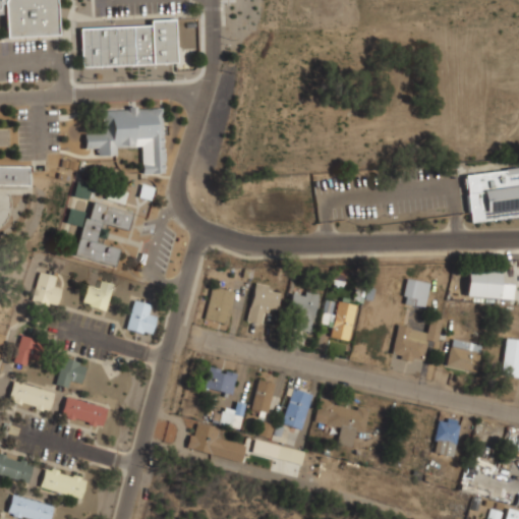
[(0,0),(60,0),(62,37),(8,39),(7,13),(0,13),(0,0)]
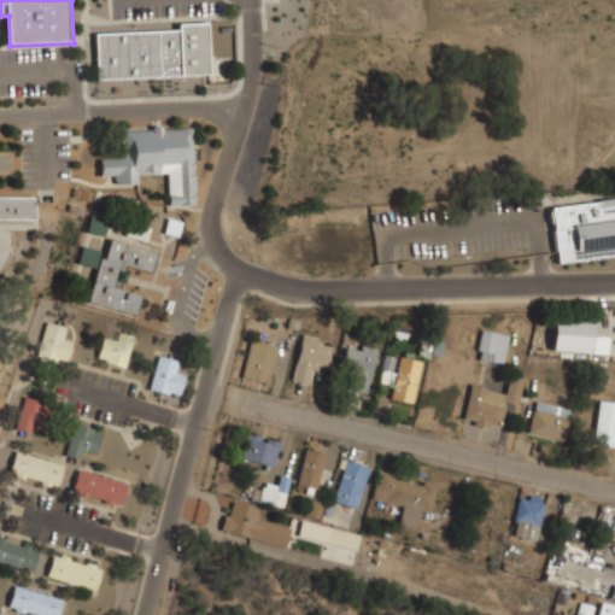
[(99,37),(211,31),(212,76),(101,82),(99,37)]
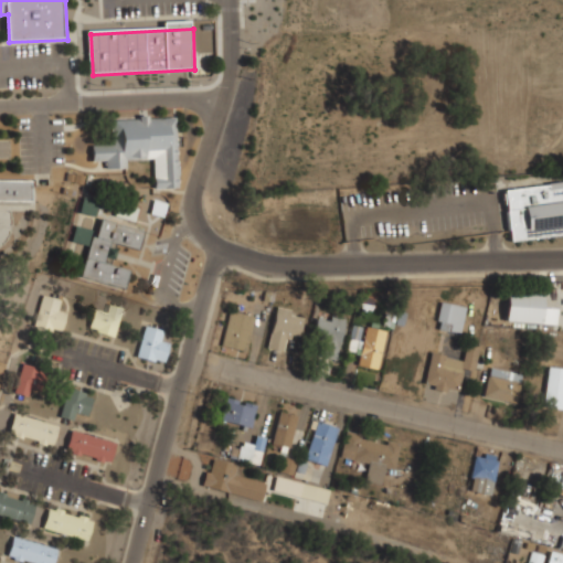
[(180,190),(179,118),(115,119),(116,146),(94,147),(94,161),(107,160),(107,170),(129,170),(128,160),(156,159),(156,190),(180,190)]
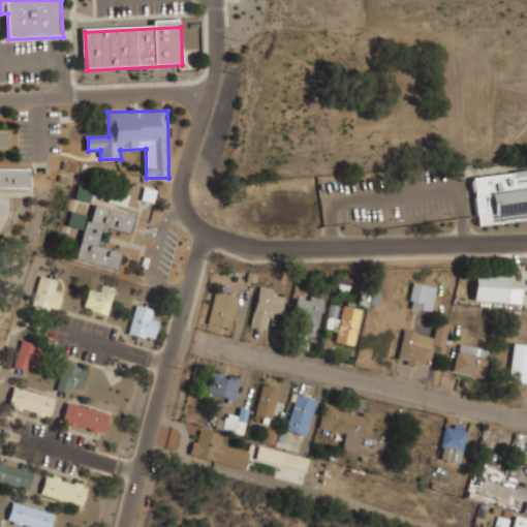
[(31,167),(0,167),(0,189),(31,189),(31,167)]
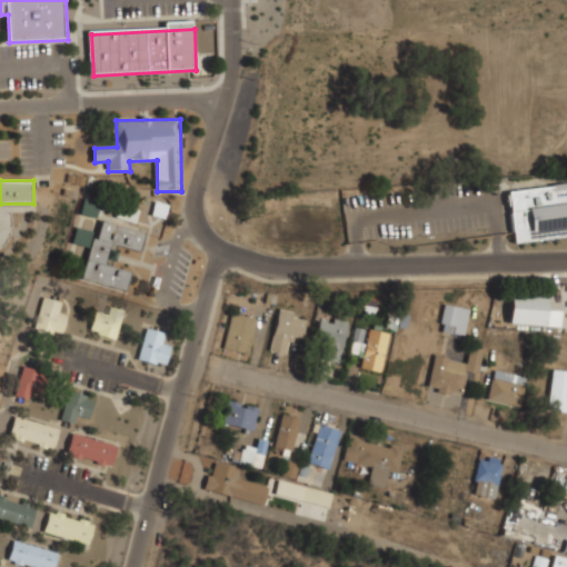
[(566,185),(509,191),(515,244),(566,237),(566,185)]
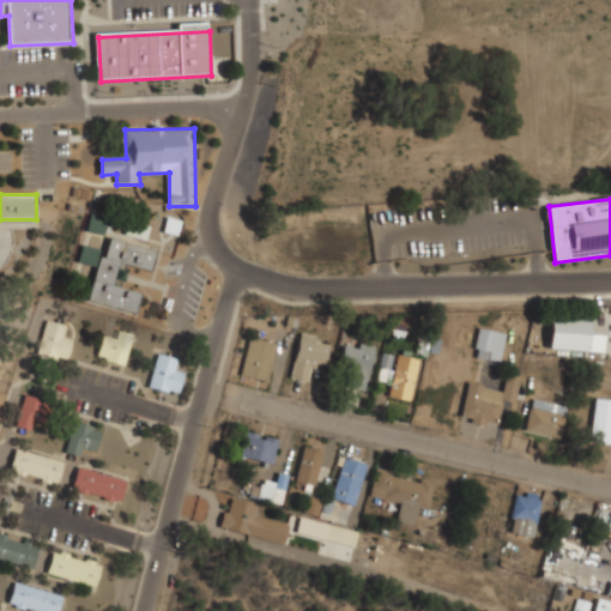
[(86,233),(104,236),(108,221),(91,216),(86,233)]
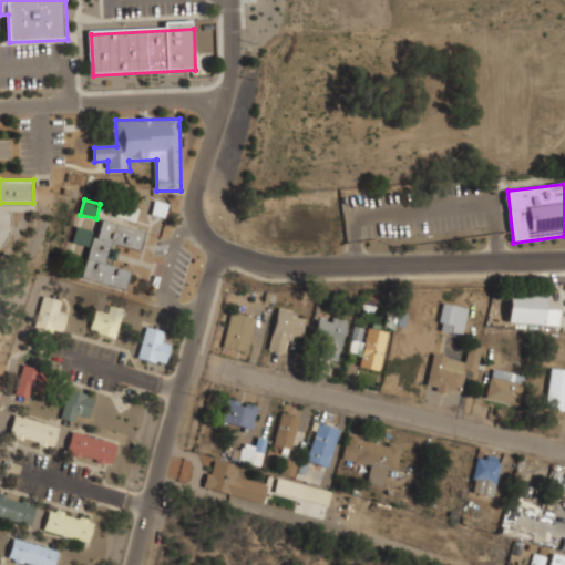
[(153,217),(167,219),(170,205),(155,203),(153,217)]
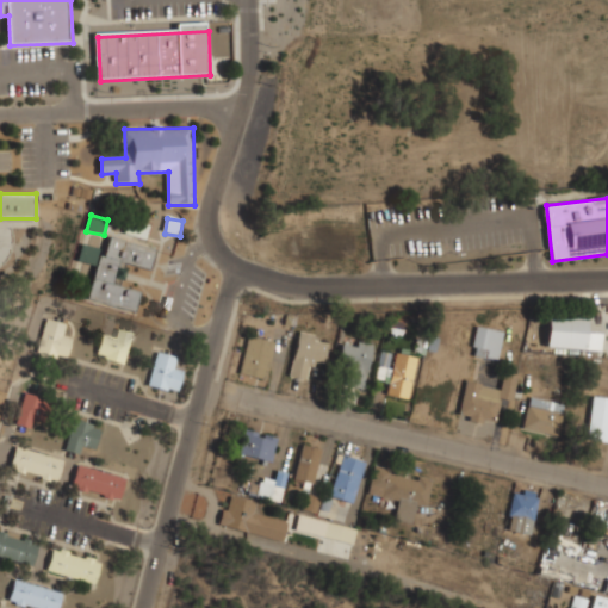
[(87,301),(135,314),(141,292),(121,286),(126,266),(150,272),(156,250),(109,237),(105,252),(82,246),(79,262),(97,267),(87,301)]
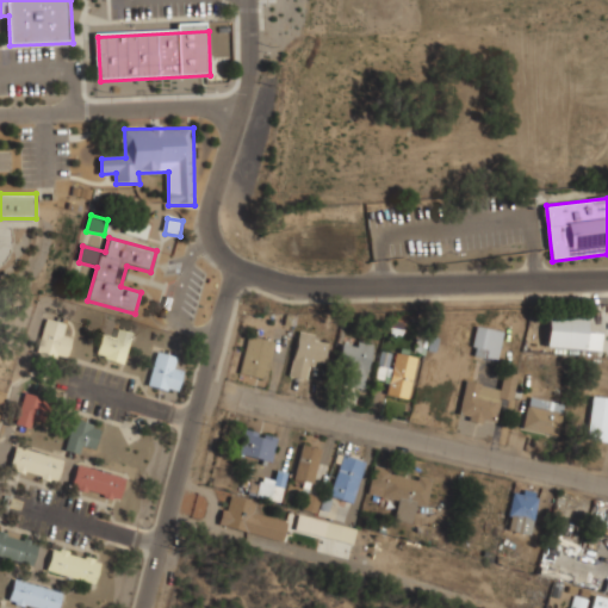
[(601,332),(589,332),(589,316),(548,317),(548,351),(601,349),(601,332)]
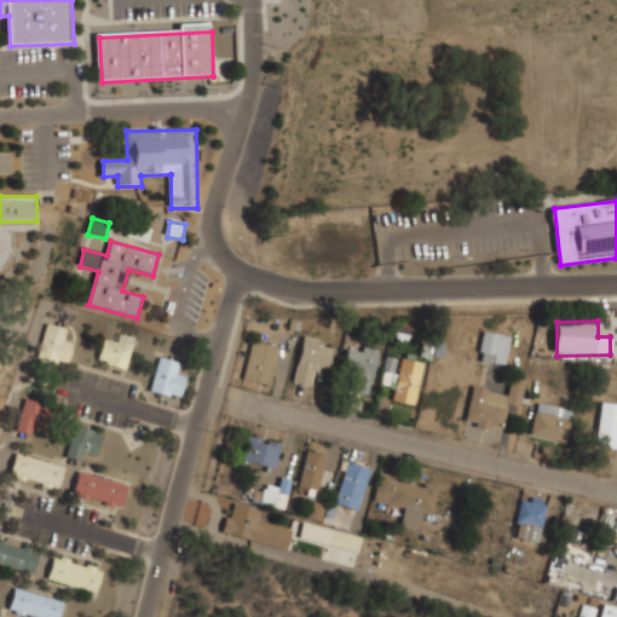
[(65,341),(68,330),(47,324),(39,358),(69,367),(75,344),(65,341)]
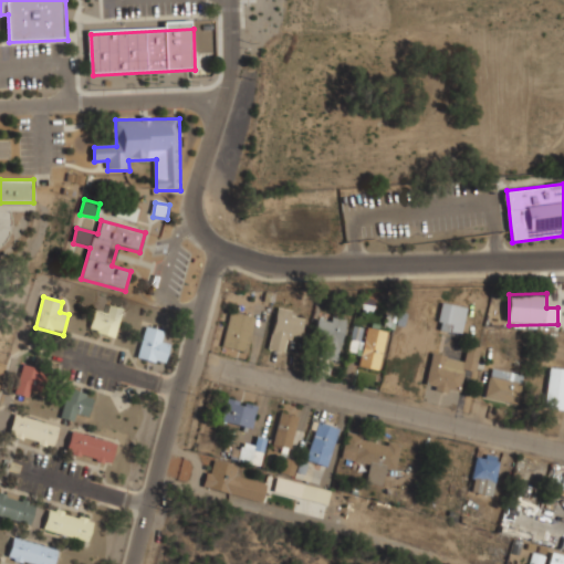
[(440,332),(463,335),(467,307),(445,304),(440,332)]
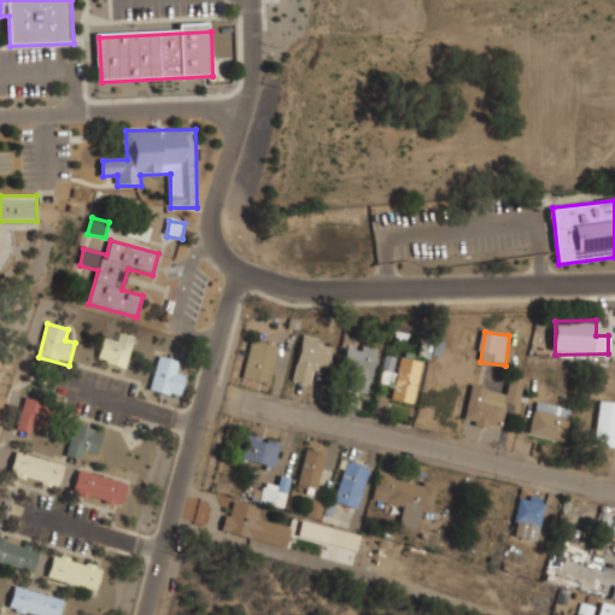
[(136,338),(121,333),(117,344),(105,340),(98,361),(127,370),(136,338)]
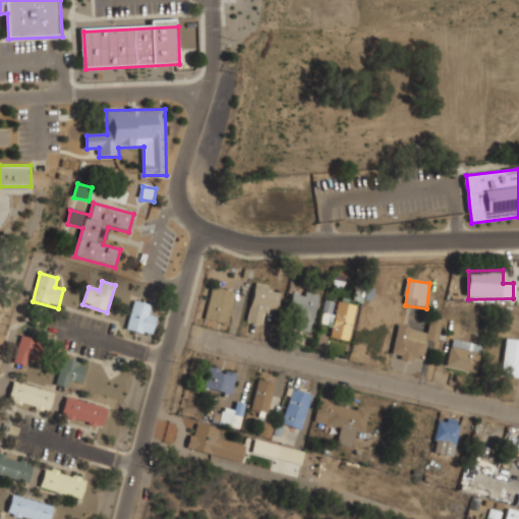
[(206,322),(230,325),(235,291),(211,288),(206,322)]
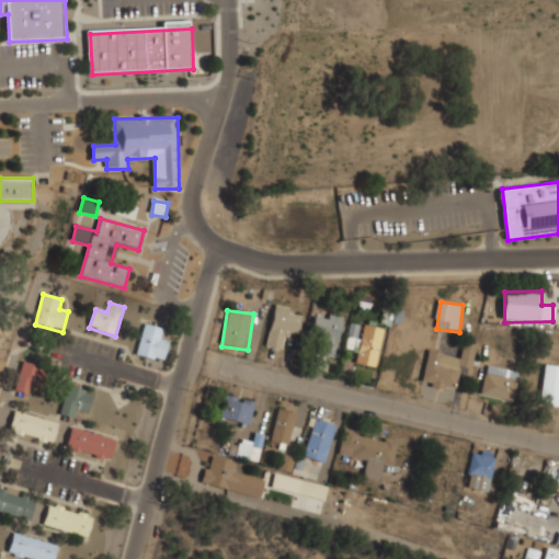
[(269,349),(294,351),(297,315),(272,312),(269,349)]
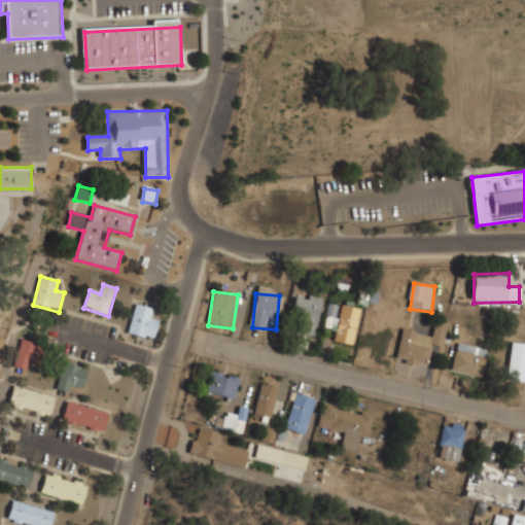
[(295,335),(319,335),(319,298),(295,298),(295,335)]
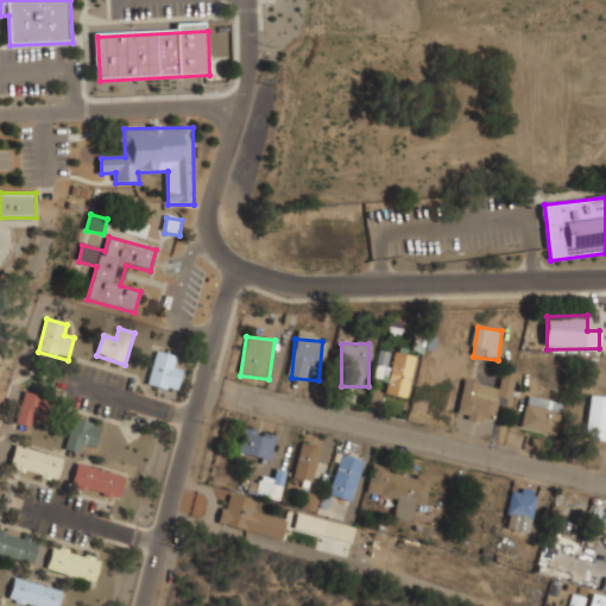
[(147,385),(178,393),(184,371),(175,368),(178,357),(157,351),(147,385)]
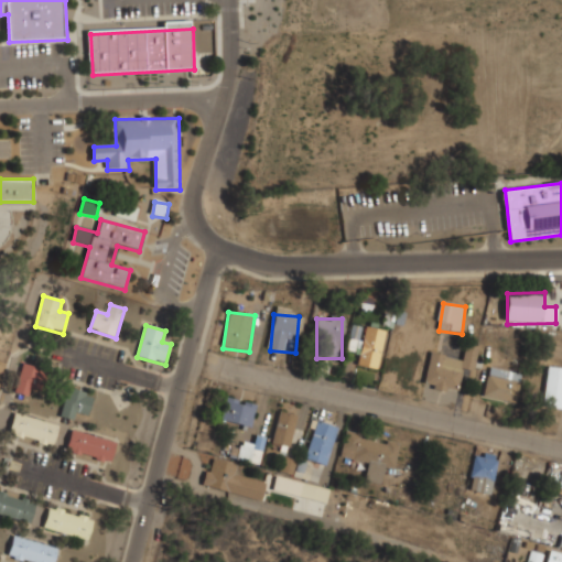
[(357,367),(380,371),(387,333),(364,328),(357,367)]
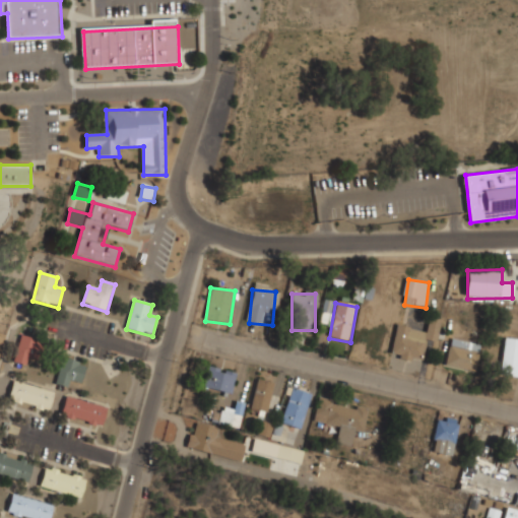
[(429,333),(397,327),(392,358),(425,364),(429,342),(436,343),(440,326),(431,324),(429,333)]
